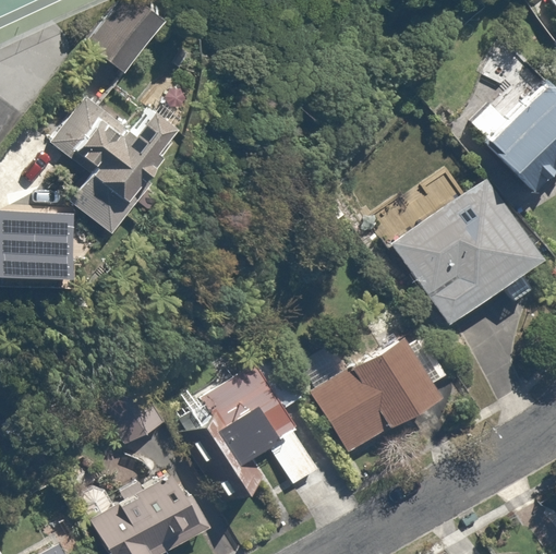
[(120,69),(162,21),(139,0),(96,47),(120,69)]
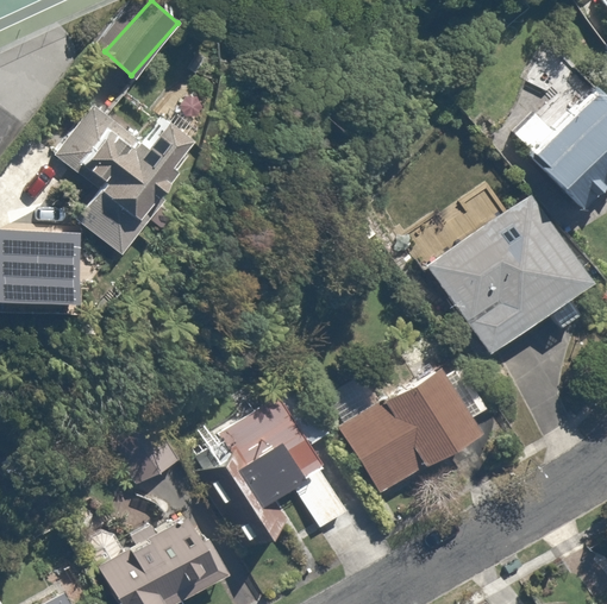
[(573,199),(606,169),(606,94),(582,67),(511,129),(573,199)]
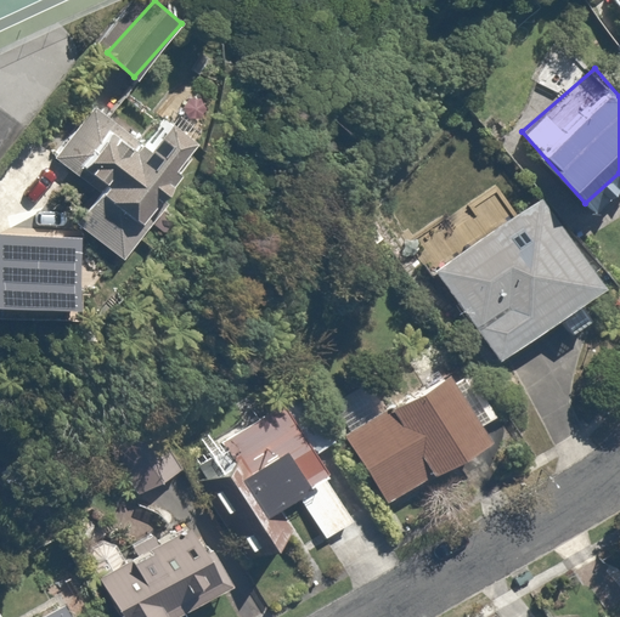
[(124,266),(202,156),(174,136),(158,159),(142,148),(137,156),(82,117),(55,156),(80,173),(85,167),(110,184),(75,232),(124,266)]
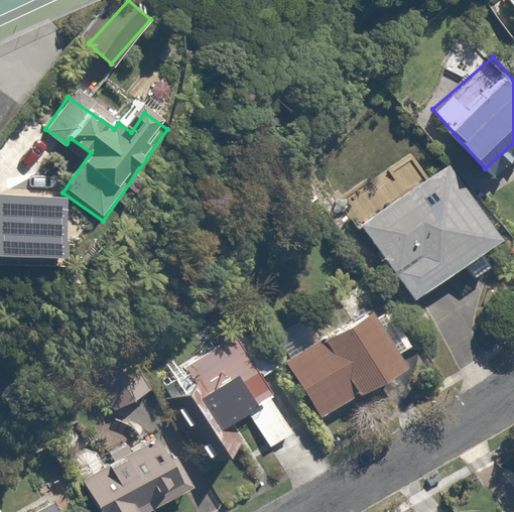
[(416,301),(503,240),(453,170),(367,233),(416,301)]
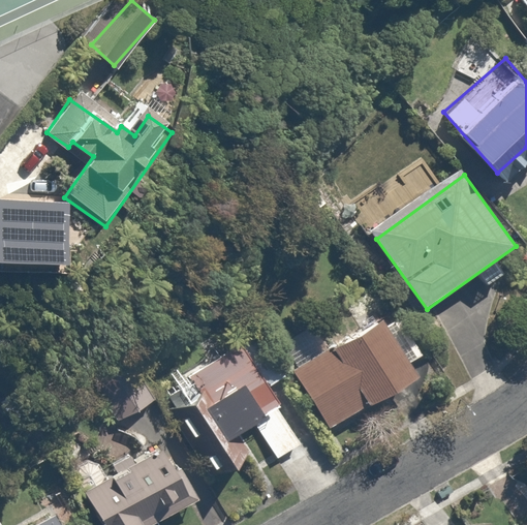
[(420,379),(384,321),(333,352),(317,326),(279,348),(330,433),(420,379)]
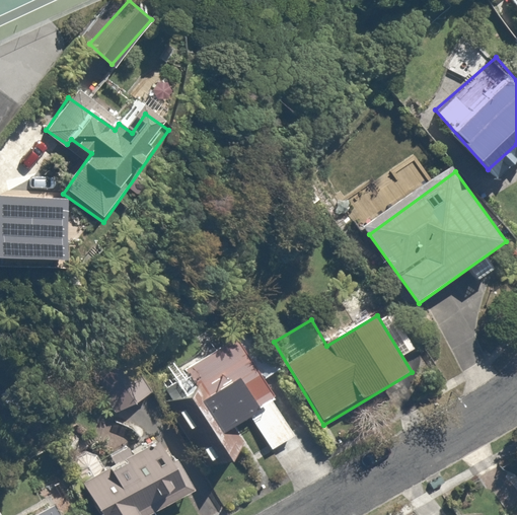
[(278,374),(247,318),(165,363),(172,377),(162,382),(212,472),(233,461),(221,439),(254,421),(271,449),(293,438),(263,382),(278,374)]
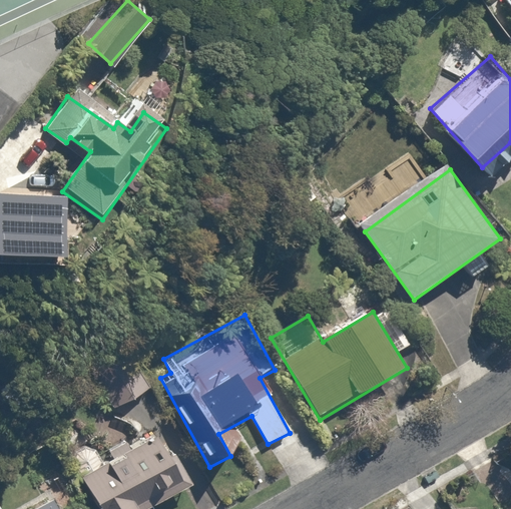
[(142,508),(188,483),(161,435),(107,466),(91,437),(68,450),(101,508),(104,508),(109,506),(110,508),(142,508)]
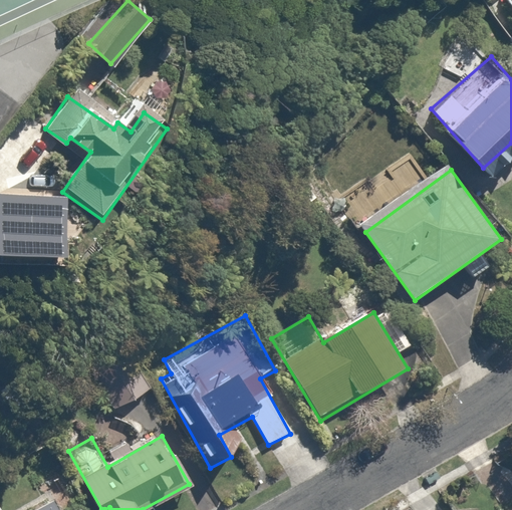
[(31,509),(5,509),(6,509),(0,499),(0,509),(60,509),(54,498),(31,509)]
